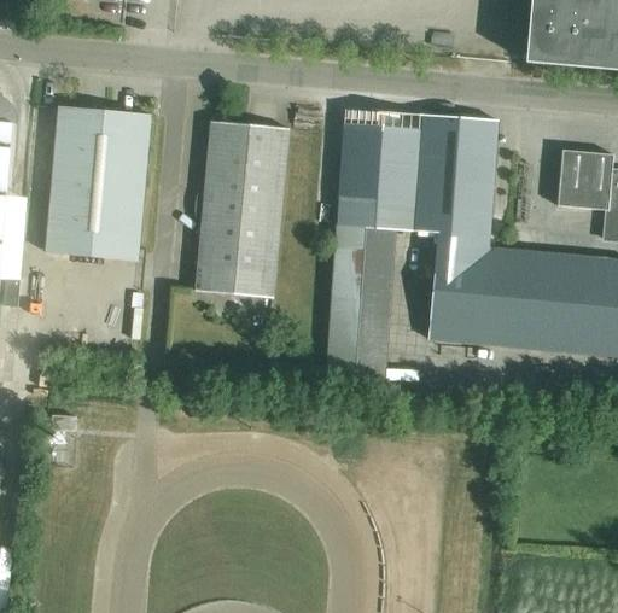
[(531,0),(526,60),(617,68),(617,0),(531,0)]
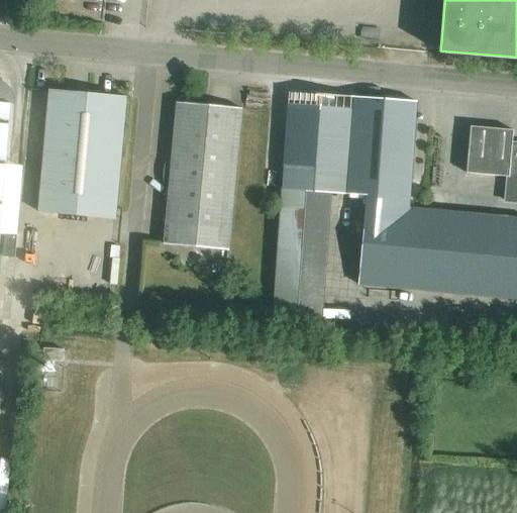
[(0,203),(2,203),(11,102),(11,95),(9,89),(4,84),(0,81),(0,203)]
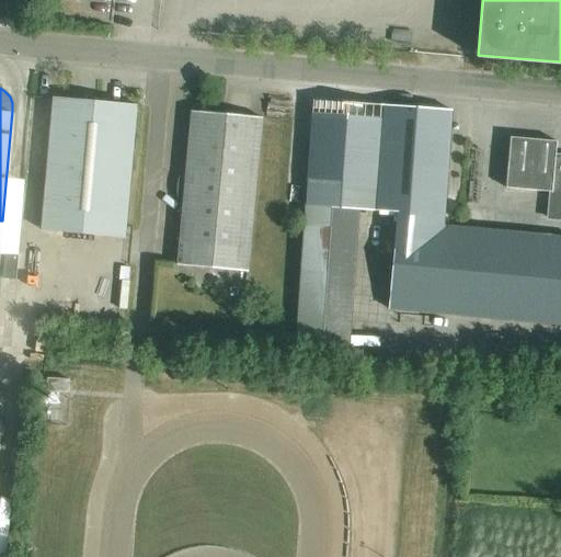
[(125,235),(137,103),(53,95),(42,227),(125,235)]
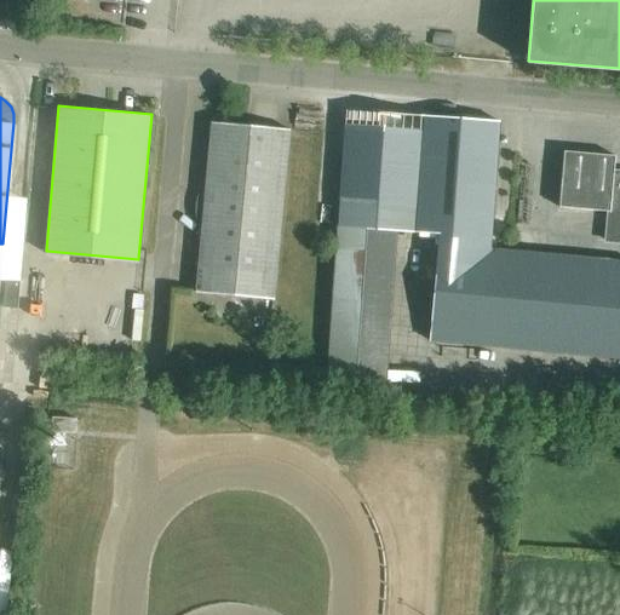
[(423,114),(413,231),(443,234),(435,340),(619,356),(619,258),(488,246),(499,120),(423,114)]
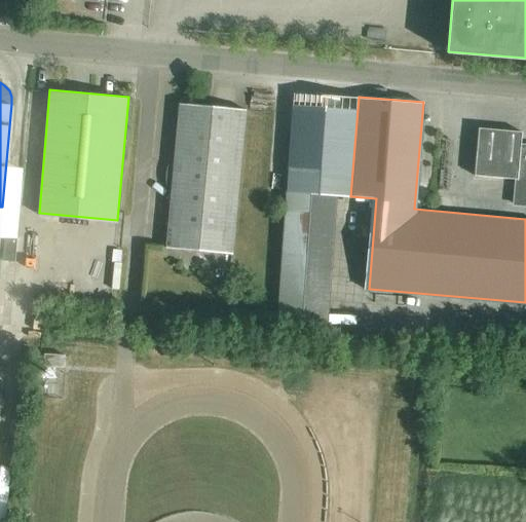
[(246,108),(180,102),(166,245),(232,251),(246,108)]
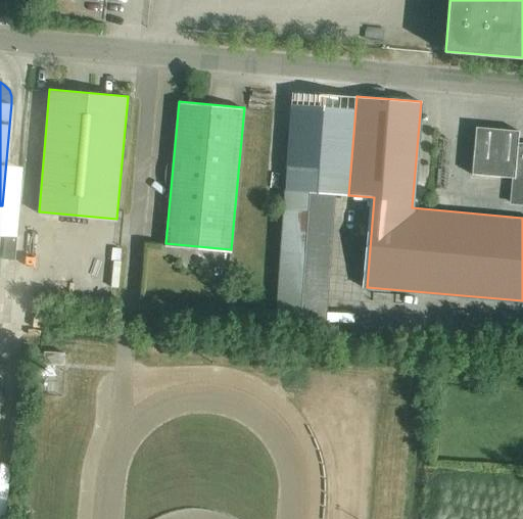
[(476,125),(472,173),(514,176),(511,200),(522,201),(522,148),(517,148),(519,129),(476,125)]
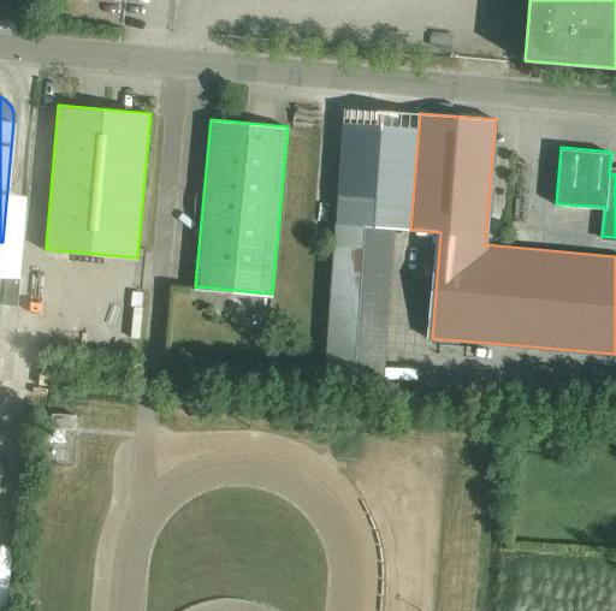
[(5,278),(4,302),(18,303),(21,279),(5,278)]
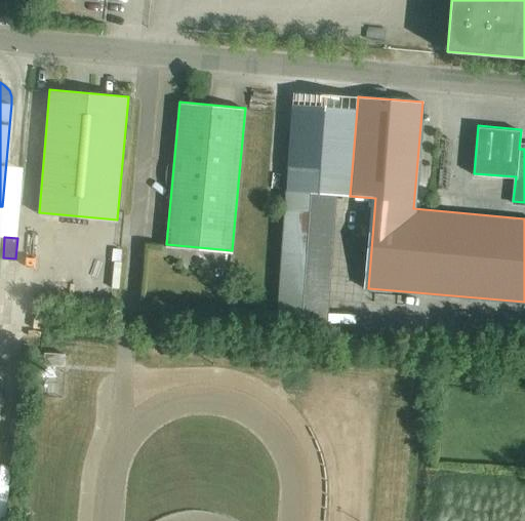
[(44,352),(43,364),(65,365),(65,353),(44,352)]
